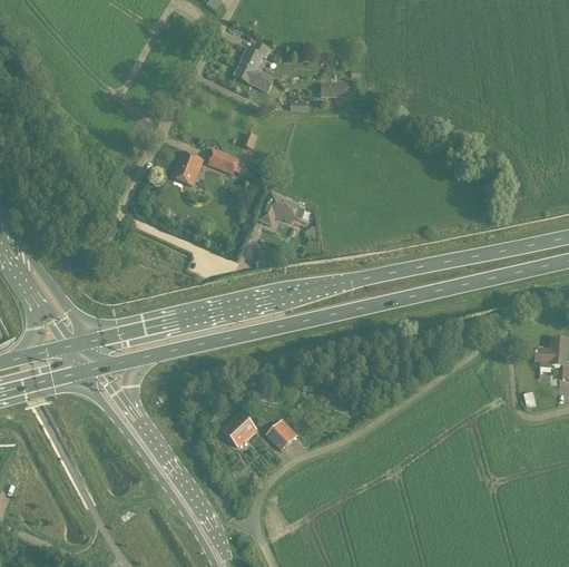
[(266,58),(271,49),(256,42),(253,49),(247,47),(243,56),(244,57),(237,71),(236,75),(251,82),(249,82),(267,93),(275,78),(256,69),(263,57),(266,58)]
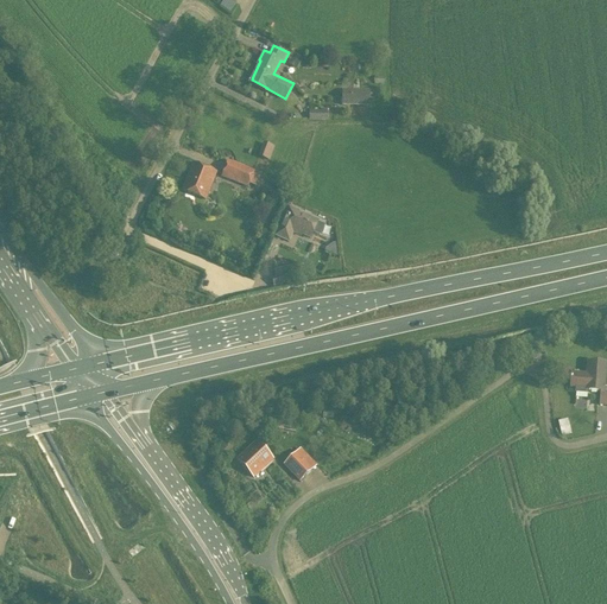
[(298,65),(302,59),(293,55),(290,61),(298,65)]
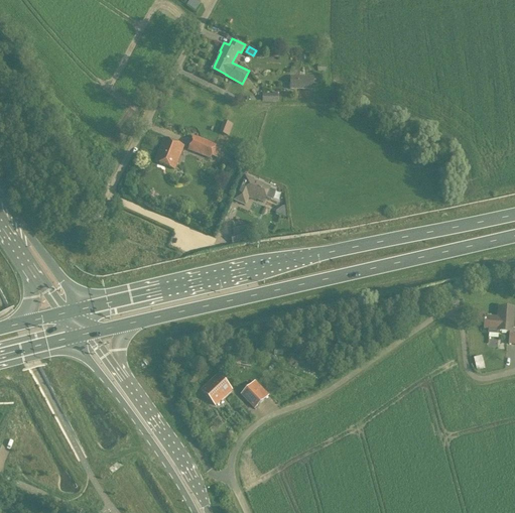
[(313,76),(313,75),(290,75),(290,88),(313,88),(313,82),(318,82),(318,76),(313,76)]
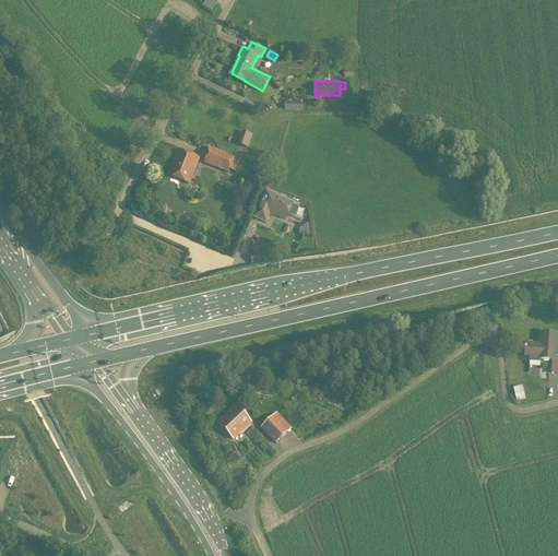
[(285,109),(301,109),(301,99),(301,97),(296,97),(296,99),(285,99),(285,109)]
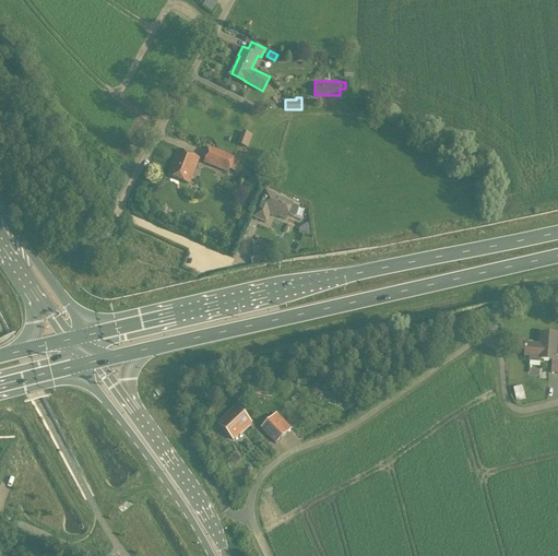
[(242,130),(238,142),(249,146),(253,133),(242,130)]
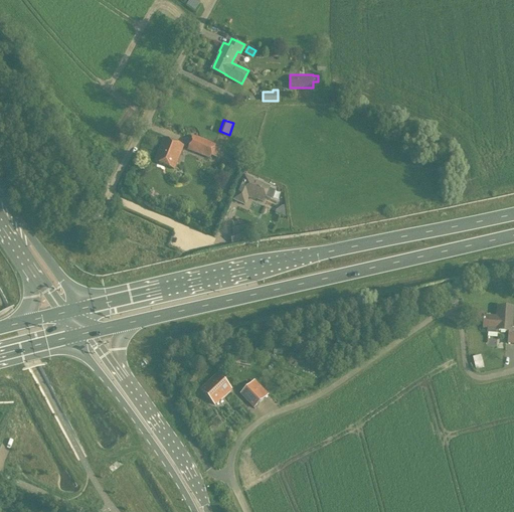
[(188,148),(211,157),(212,154),(218,157),(221,148),(215,146),(216,143),(193,134),(188,148)]
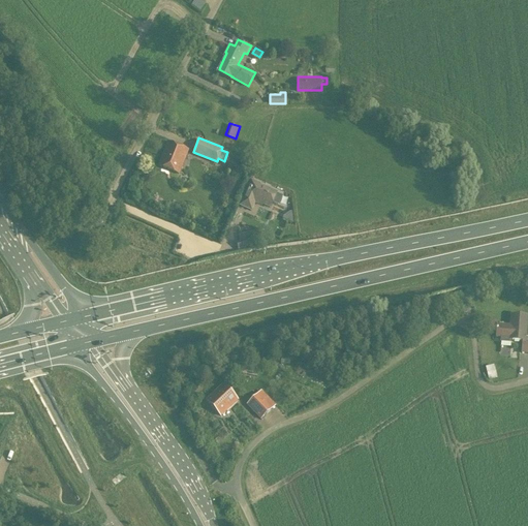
[(188,149),(168,141),(159,163),(180,172),(188,149)]
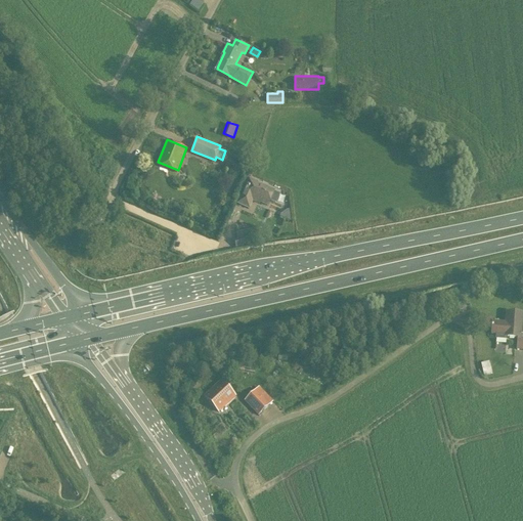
[(250,207),(254,199),(260,201),(260,200),(268,203),(270,199),(276,202),(280,192),(257,181),(257,180),(248,176),(237,202),(250,207)]
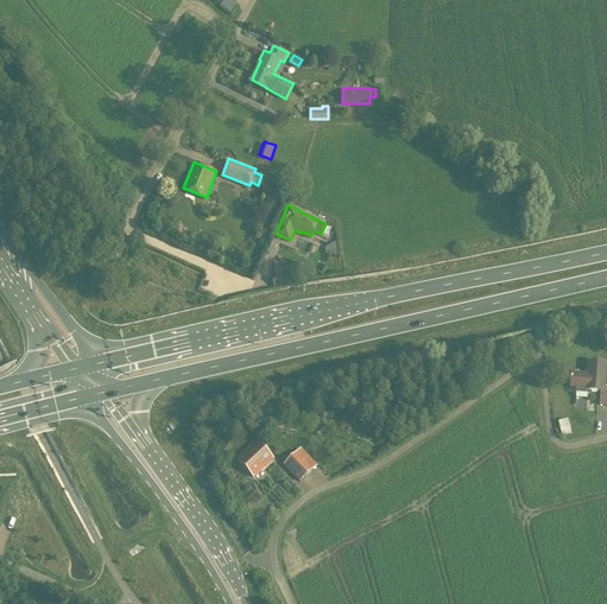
[(279,281),(298,277),(293,262),(274,267),(279,281)]
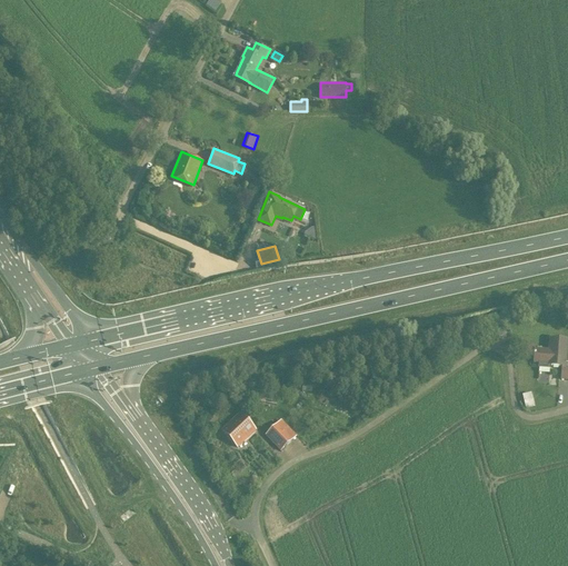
[(567,339),(562,338),(550,337),(550,349),(536,348),(535,360),(539,360),(539,366),(551,367),(551,364),(562,365),(561,378),(567,378),(567,339)]
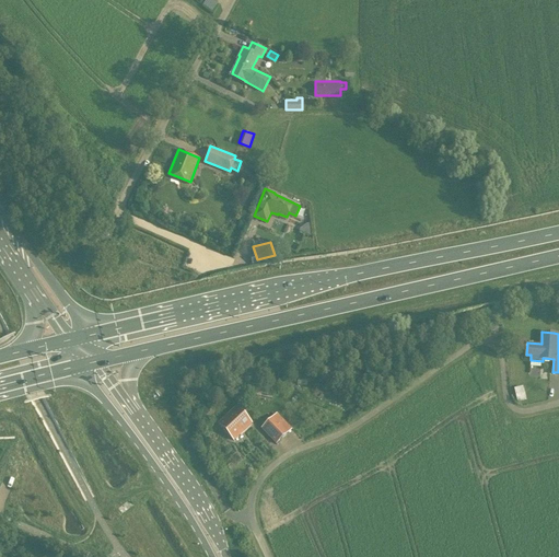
[(513,385),(515,398),(525,396),(522,383),(513,385)]
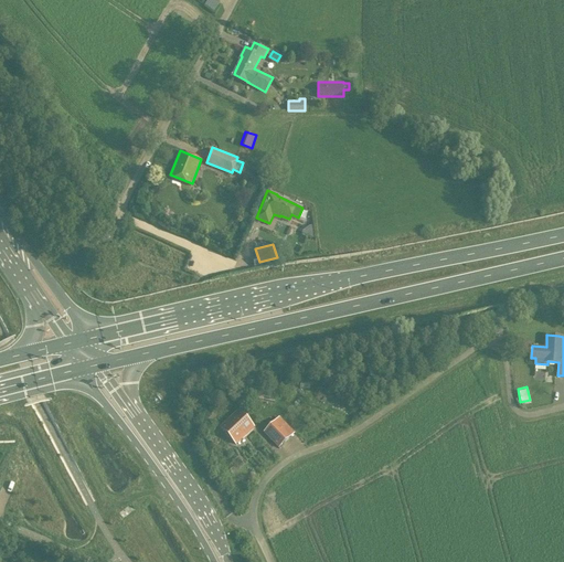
[(236,442),(254,425),(240,410),(222,426),(236,442)]
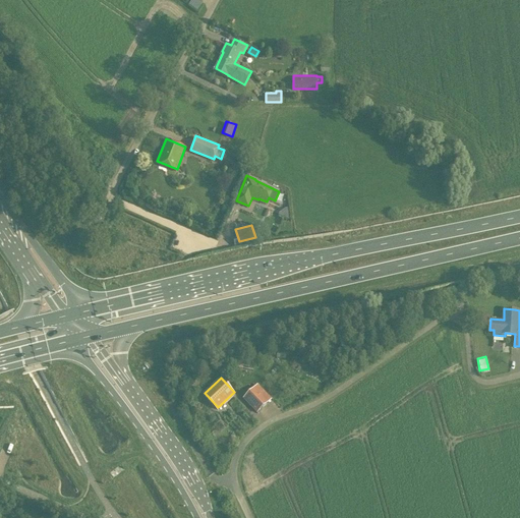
[(257,383),(243,396),(258,411),(272,398),(265,390),(257,383)]
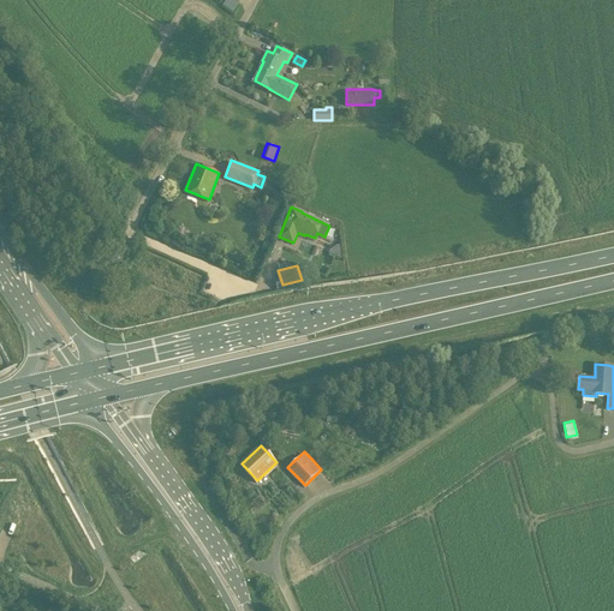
All buildings are outlined.
